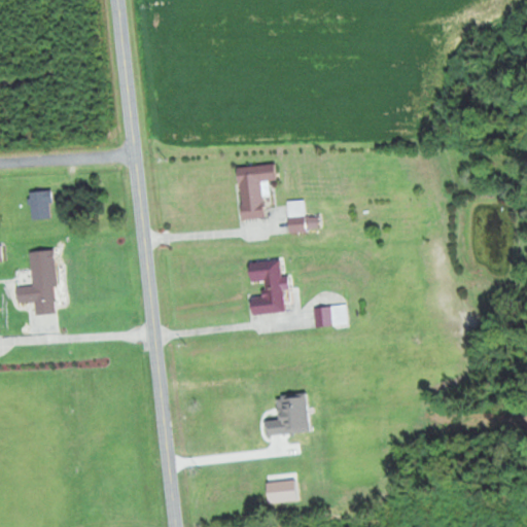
[(262,196),(268,195),(267,182),(276,181),(274,165),(236,168),(241,219),(265,217),(262,196)]
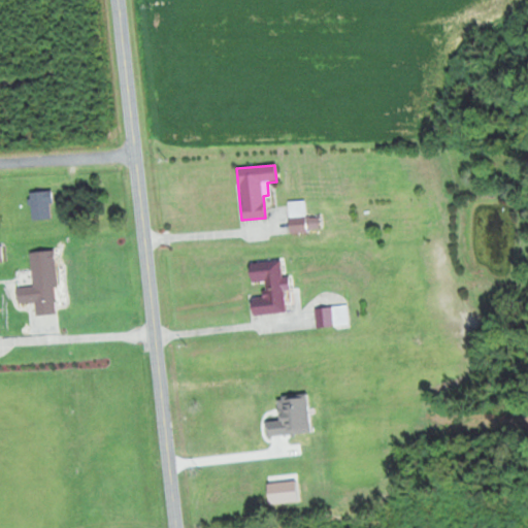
[(31,192),(31,220),(52,220),(52,192),(31,192)]
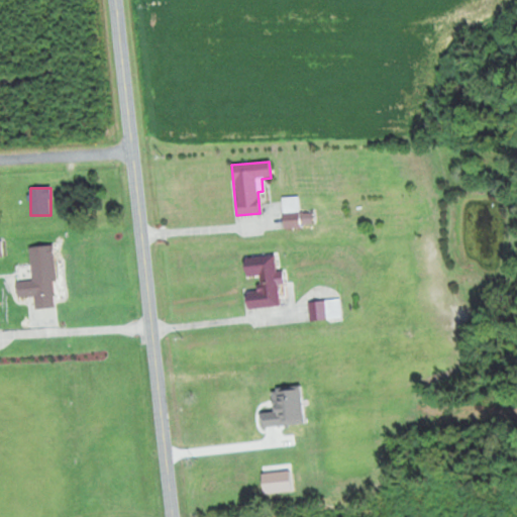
[(311,213),(299,213),(298,196),(282,197),(283,226),(312,225),(311,213)]
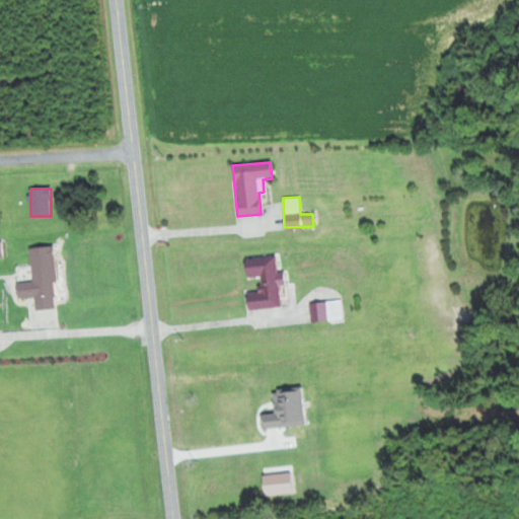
[(57,309),(53,246),(29,248),(32,282),(16,283),(17,299),(34,298),(35,310),(57,309)]
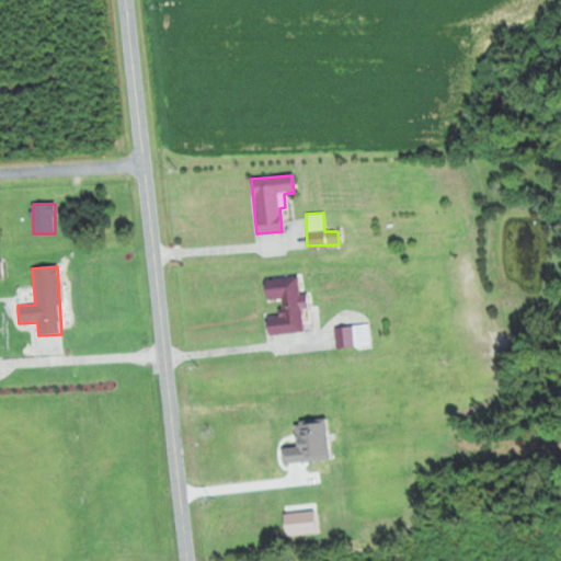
[(264,279),(266,300),(278,299),(281,315),(265,317),(267,335),(304,331),(301,308),(307,307),(306,294),(299,294),(298,276),(264,279)]
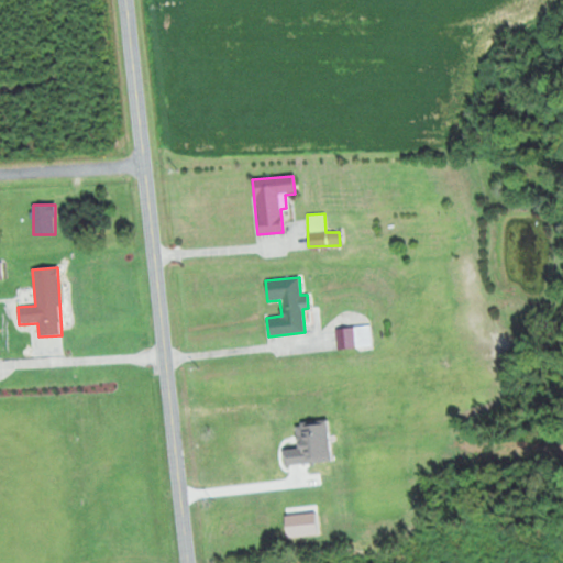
[(371,327),(335,327),(335,350),(371,350),(371,327)]
